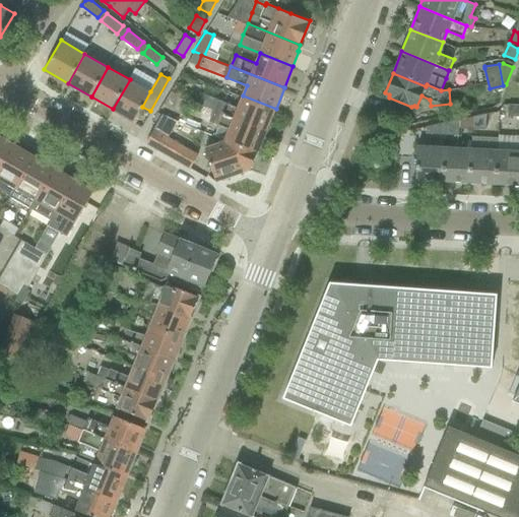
[(130,79),(113,109),(134,120),(142,107),(150,91),(130,79)]
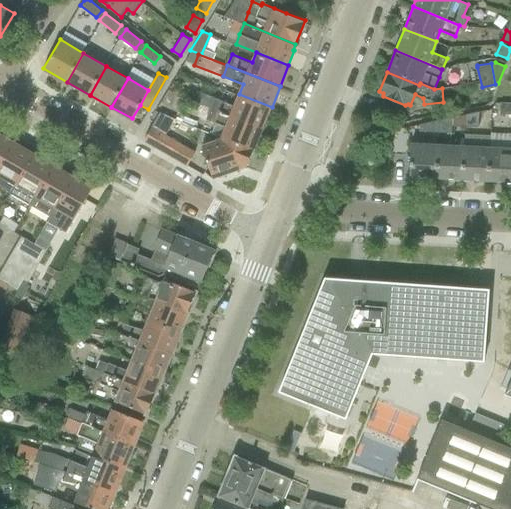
[(200,90),(196,101),(211,107),(215,96),(200,90)]
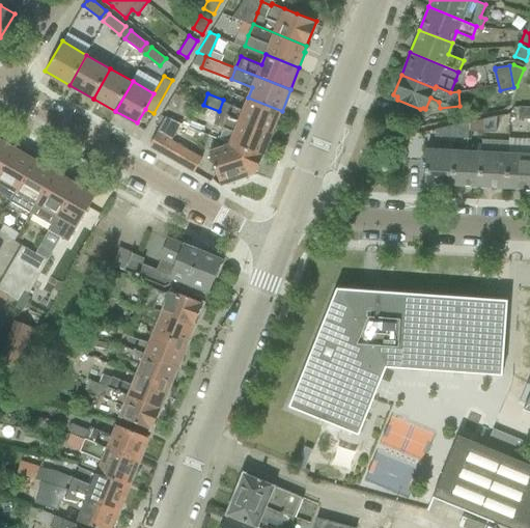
[(223,100),(219,111),(274,133),(282,111),(248,98),(244,108),(223,100)]
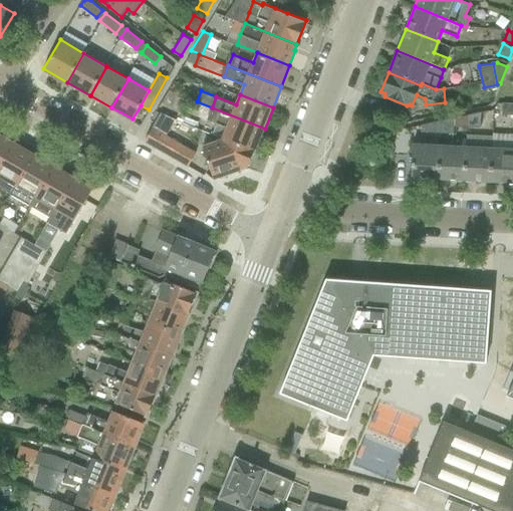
[(189,101),(186,110),(207,118),(212,107),(197,101),(191,98),(190,99),(189,101)]
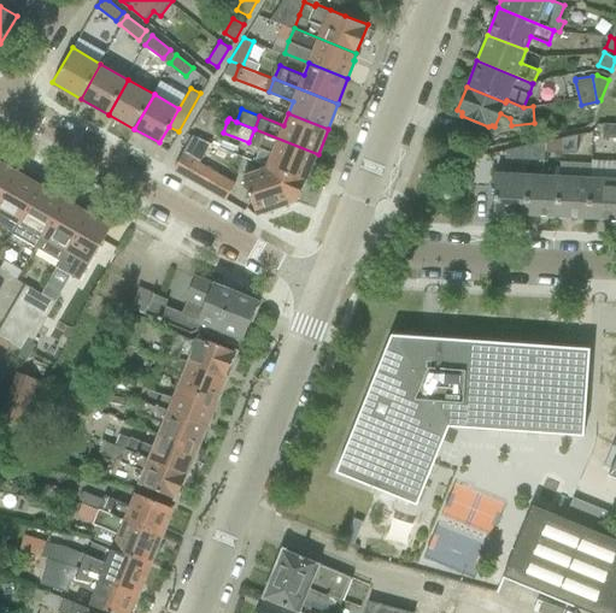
[(615,123),(603,123),(603,136),(615,136),(615,123)]
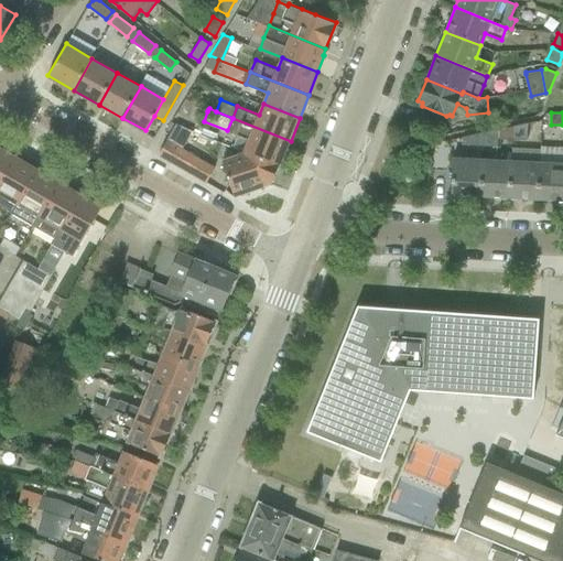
[(249,139),(245,149),(281,163),(291,141),(233,118),(227,130),(237,135),(249,139)]
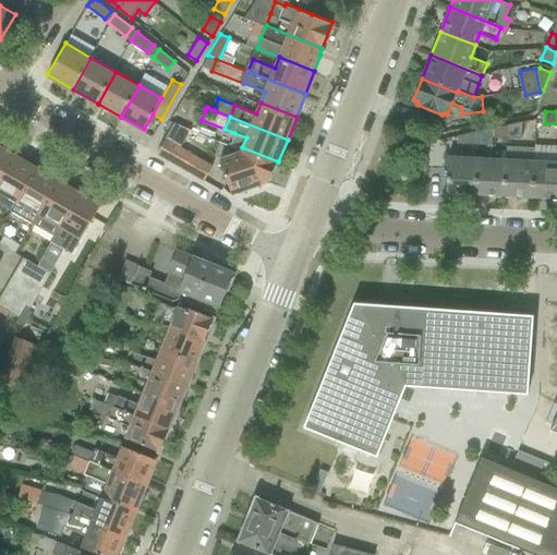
[(507,123),(507,136),(513,136),(521,137),(522,120),(517,121),(509,123),(508,123),(507,123)]
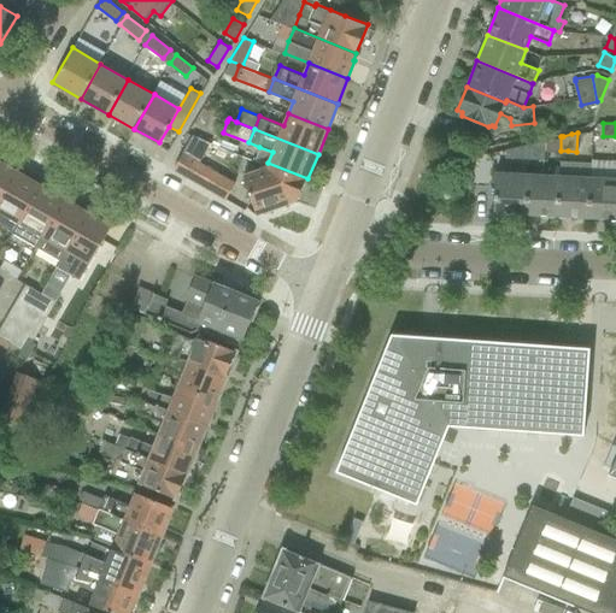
[(174,168),(226,198),(235,182),(200,161),(212,141),(193,134),(174,168)]
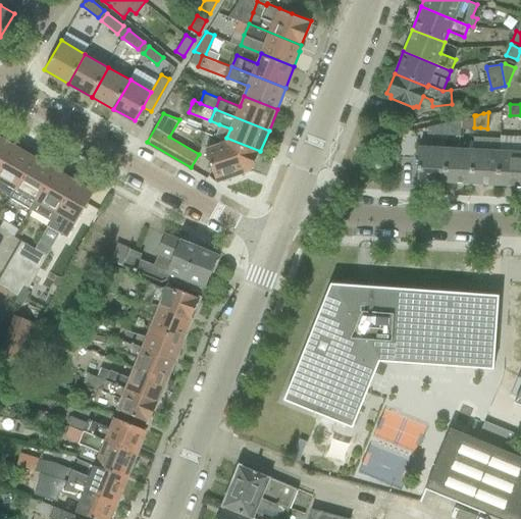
[(449,120),(448,134),(458,134),(460,134),(461,118),(449,120)]
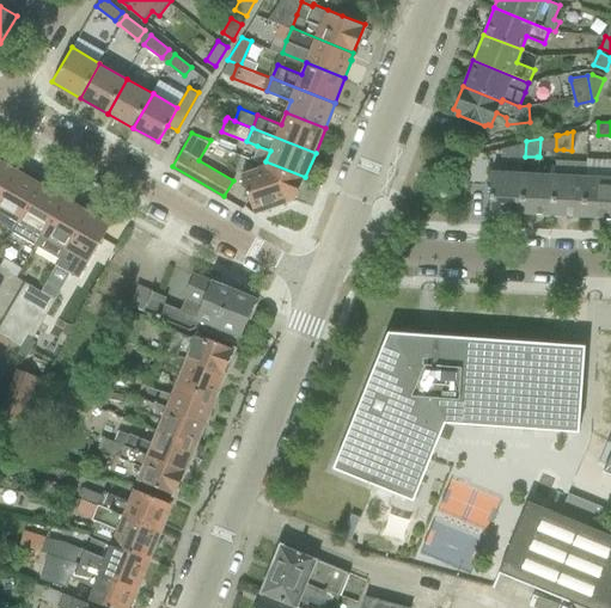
[(502,147),(501,155),(525,157),(526,141),(502,147)]
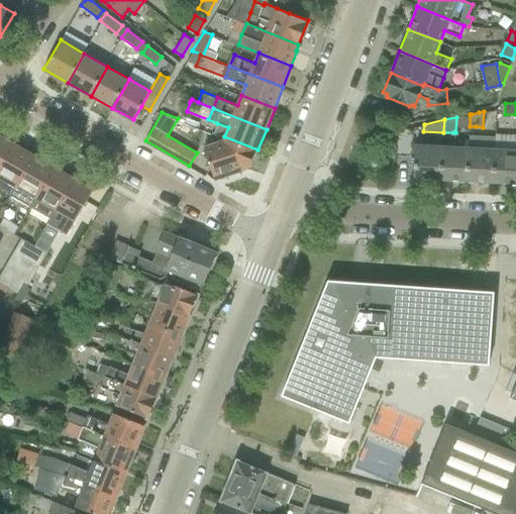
[(217,123),(213,134),(224,138),(224,136),(228,127),(217,123)]
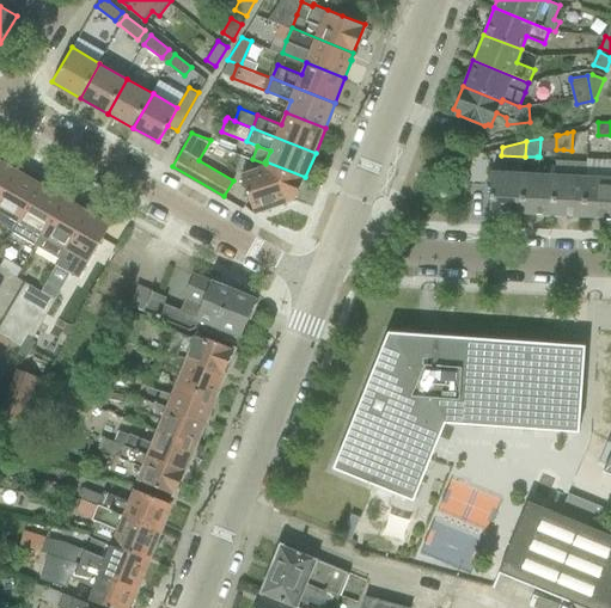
[(0,194),(16,167),(0,159),(0,194)]
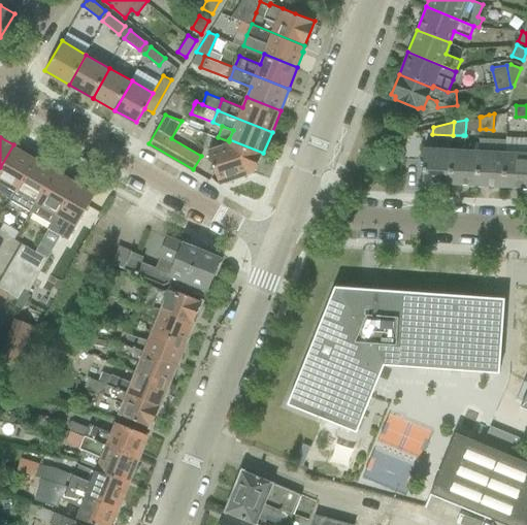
[(228,143),(208,152),(212,164),(219,183),(236,176),(254,170),(261,153),(263,154),(263,153),(229,139),(229,141),(228,143)]
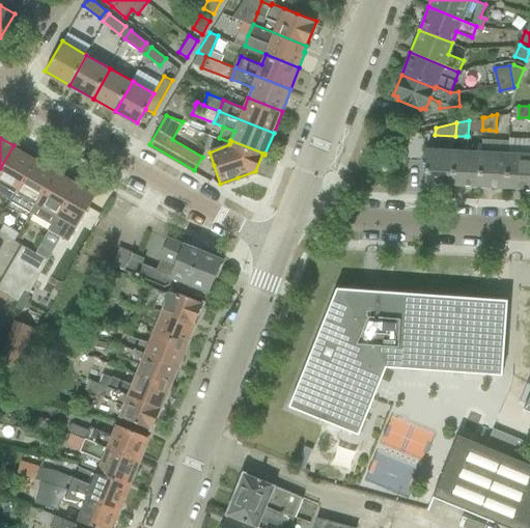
[(0,191),(10,198),(16,190),(34,158),(14,145),(0,168),(0,191)]
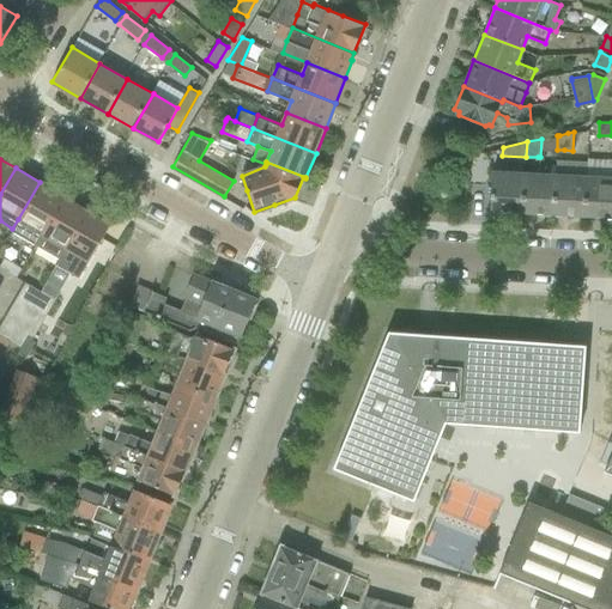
[(490,209),(521,212),(523,172),(491,171),(490,209)]
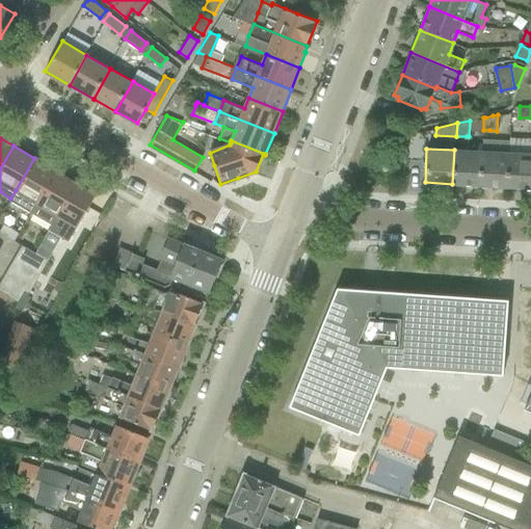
[(452,184),(479,185),(481,151),(454,150),(452,184)]
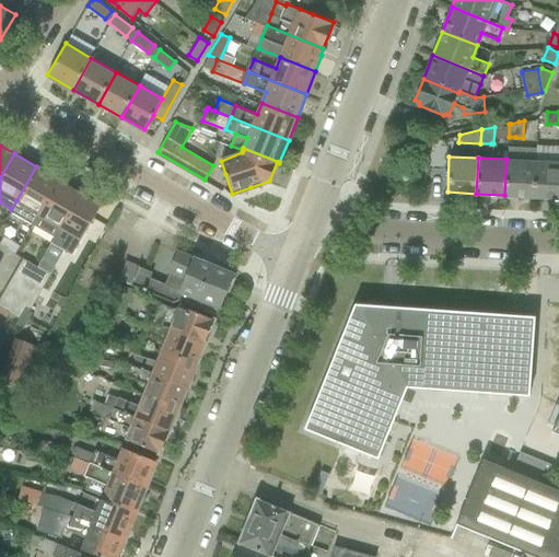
[(504,195),(533,196),(535,161),(507,159),(504,195)]
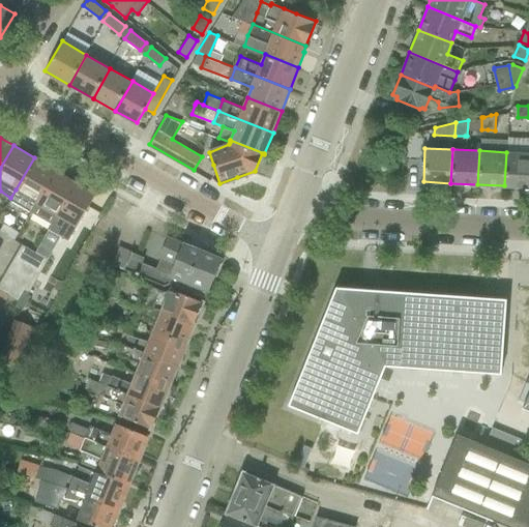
[(504,185),(528,186),(528,152),(506,152),(504,185)]
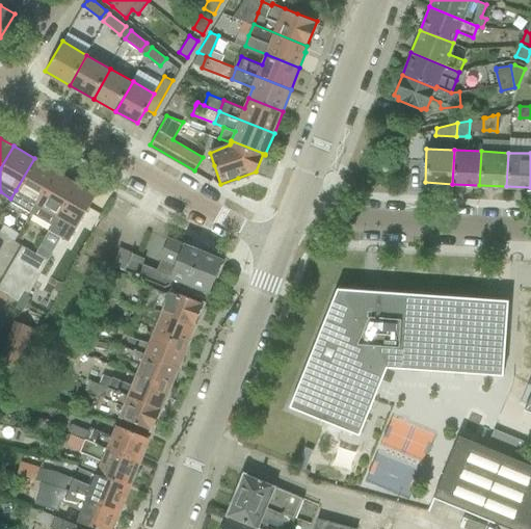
[(10,199),(9,200),(30,212),(36,203),(55,170),(34,158),(16,190),(10,199)]
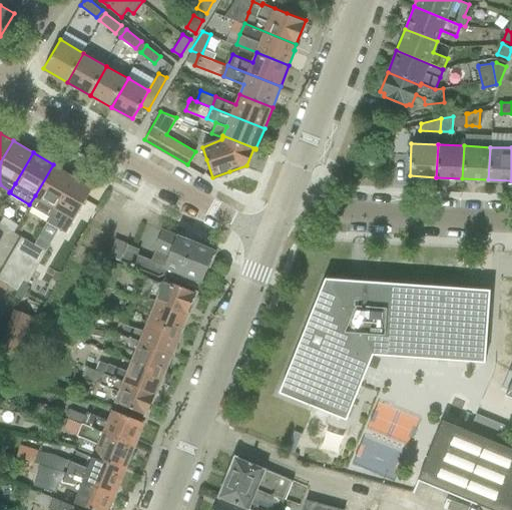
[(35,195),(29,204),(49,215),(54,206),(72,175),(53,164),(35,195)]
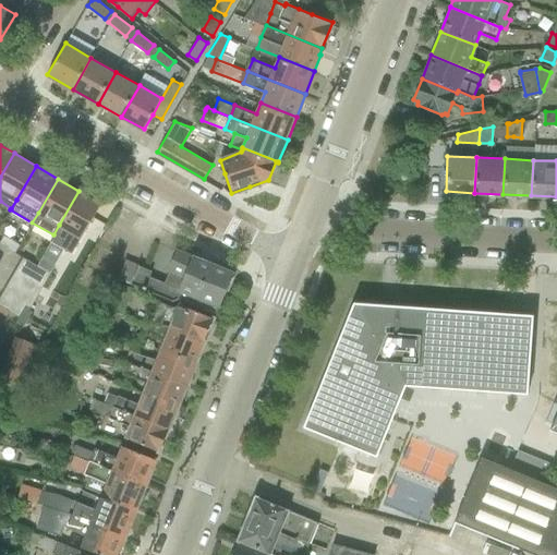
[(53,234),(50,240),(72,252),(81,237),(81,238),(100,205),(101,205),(101,204),(79,191),(59,225),(53,234)]
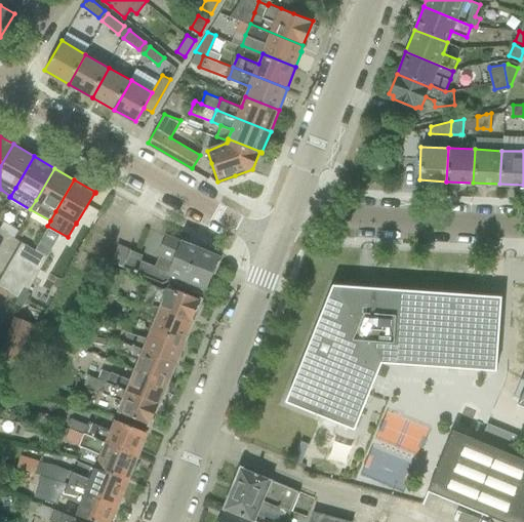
[(0,226),(0,228),(14,237),(14,235),(18,229),(3,219),(0,226)]
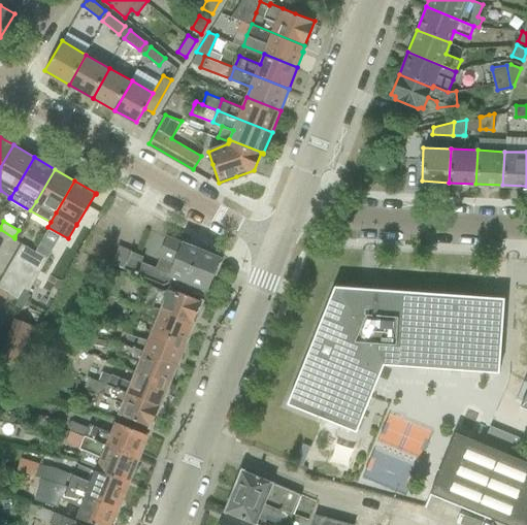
[(130,249),(122,267),(164,285),(170,283),(203,296),(213,272),(216,273),(221,259),(219,258),(220,257),(205,251),(168,235),(155,266),(141,260),(143,255),(130,249)]
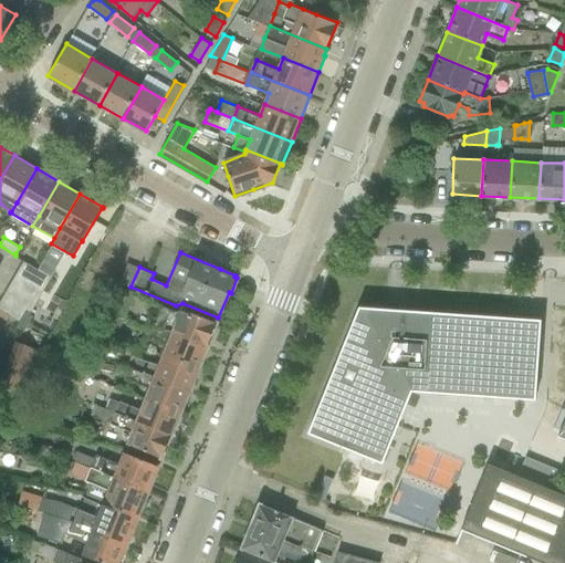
[(23,260),(17,271),(44,288),(51,275),(23,260)]
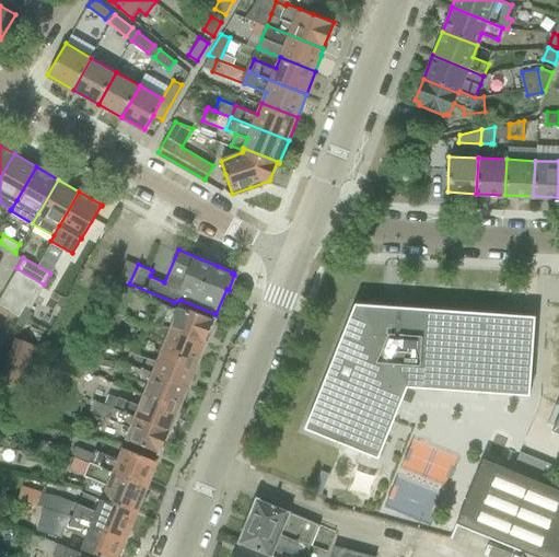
[(126,259),(117,278),(129,283),(138,264),(126,259)]
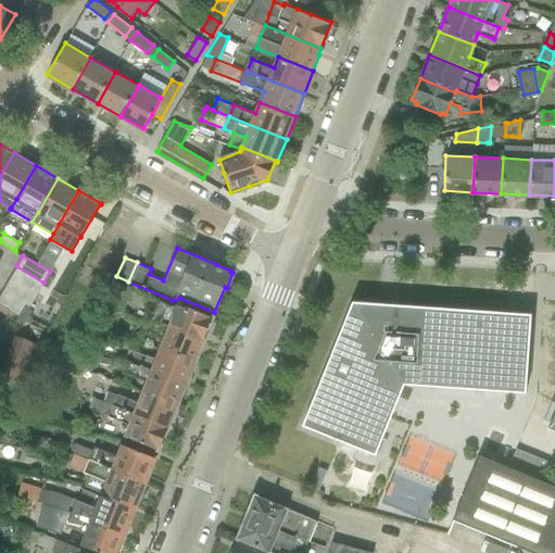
[(16,266),(10,278),(37,293),(43,283),(16,266)]
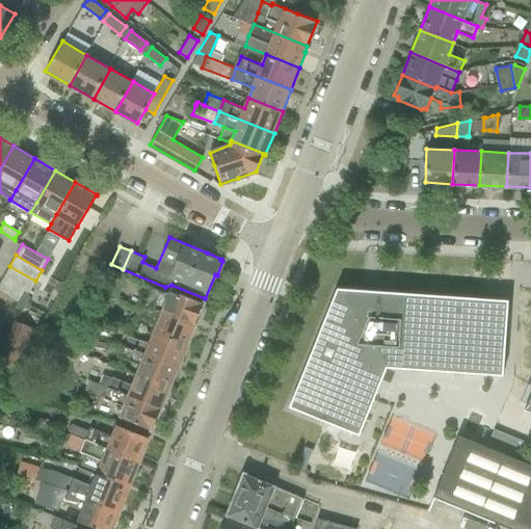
[(9,266),(3,278),(29,292),(35,281),(9,266)]
